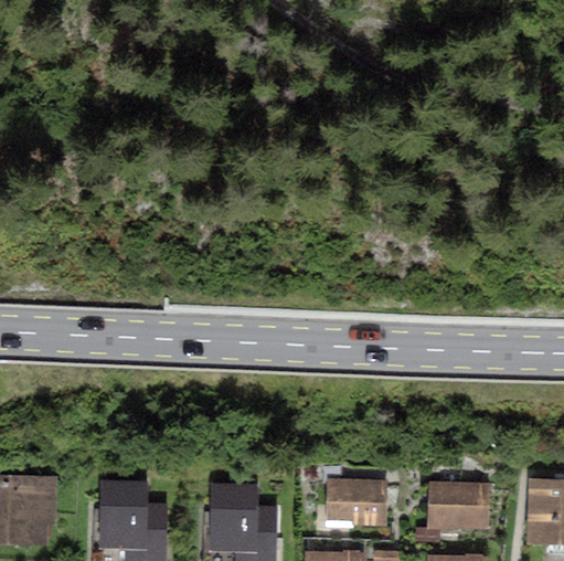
[(145,463),(103,462),(100,547),(125,548),(124,560),(167,560),(169,485),(145,484),(145,463)]
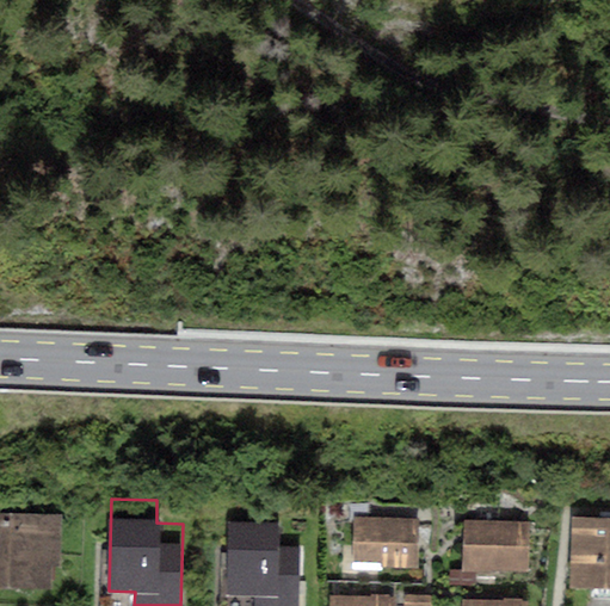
[(275,504),(229,502),(227,594),(253,595),(252,605),(299,605),(300,527),(275,526),(275,504)]
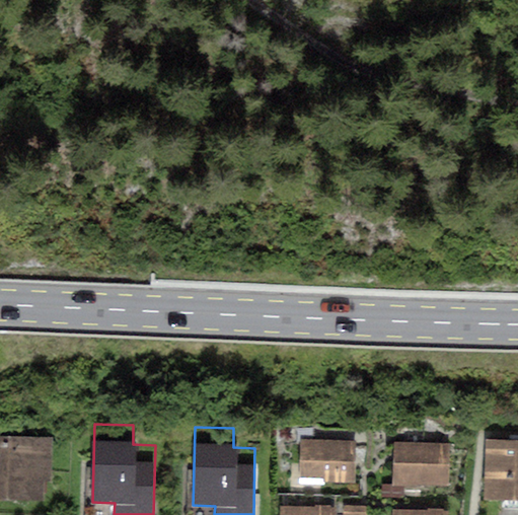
[(0,498),(45,499),(47,437),(0,435),(0,498)]
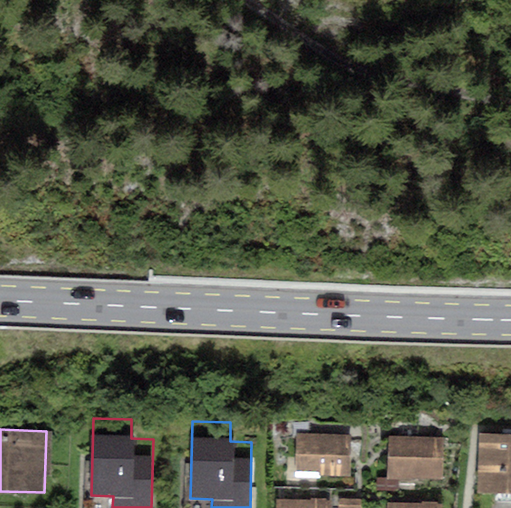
[(294,433),(294,477),(351,477),(350,433),(294,433)]
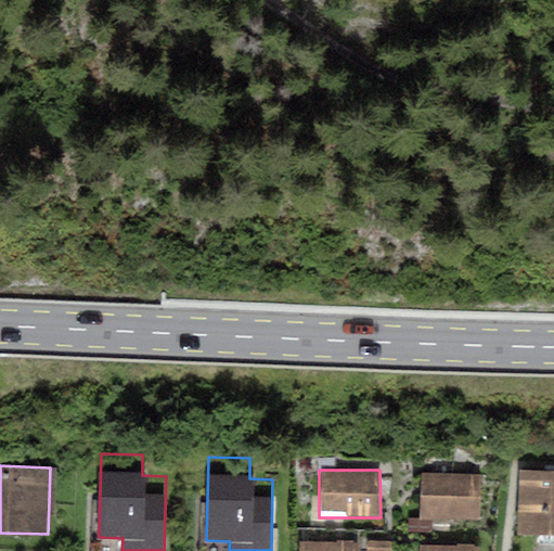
[(553,471),(519,470),(517,535),(553,535),(553,471)]
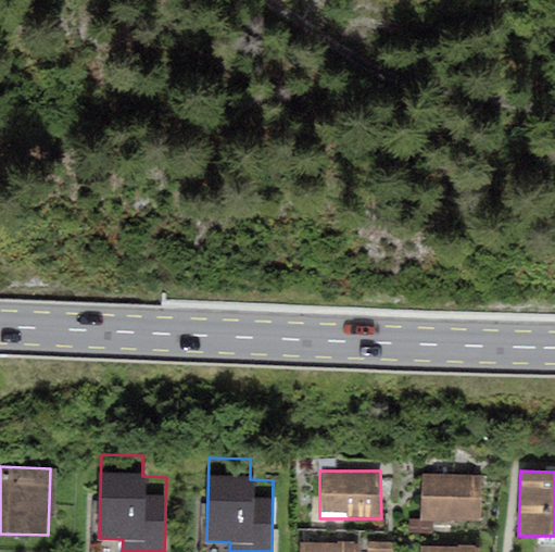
[(420,474),(420,522),(482,522),(482,474),(420,474)]
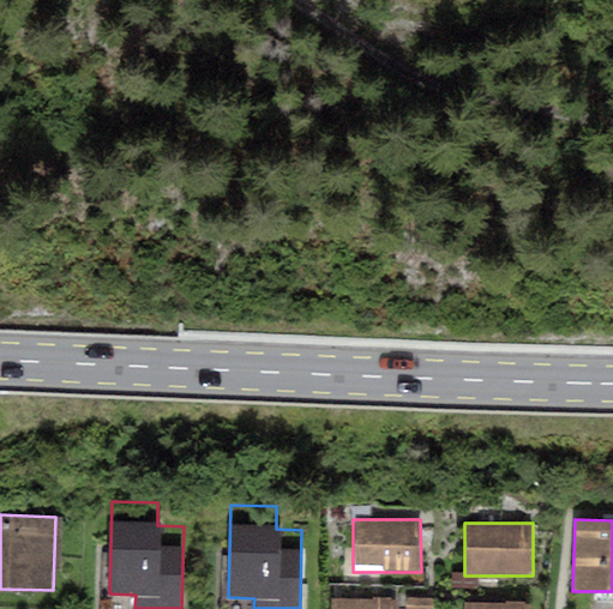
[(328,600),(328,608),(395,608),(396,598),(328,600)]
